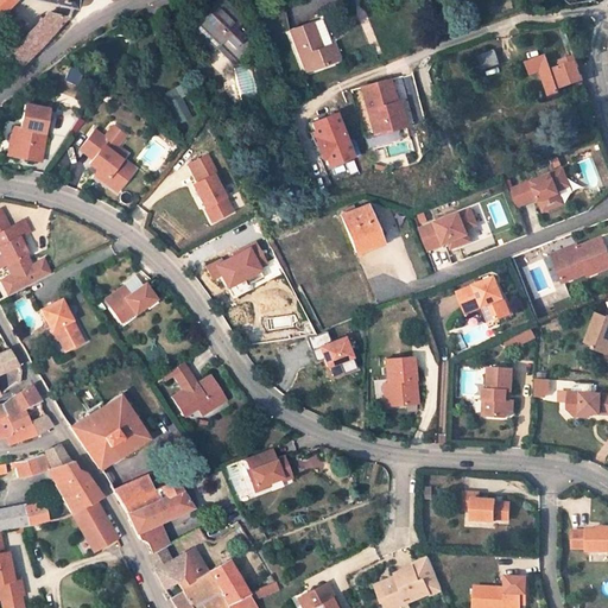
[(0,0),(0,14),(16,0),(0,0)]
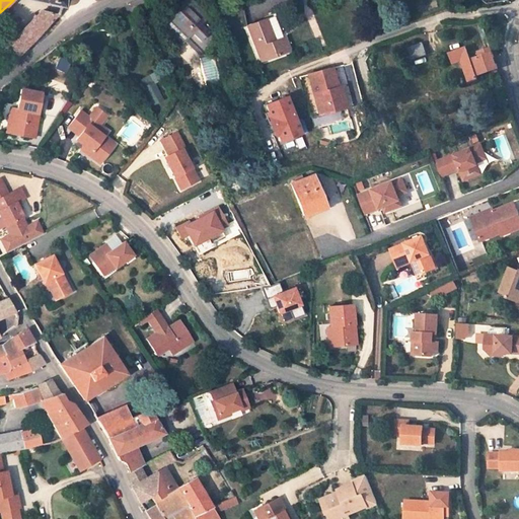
[(205,19),(186,0),(177,0),(175,3),(180,8),(162,27),(180,45),(187,39),(201,53),(215,38),(201,23),(205,19)]
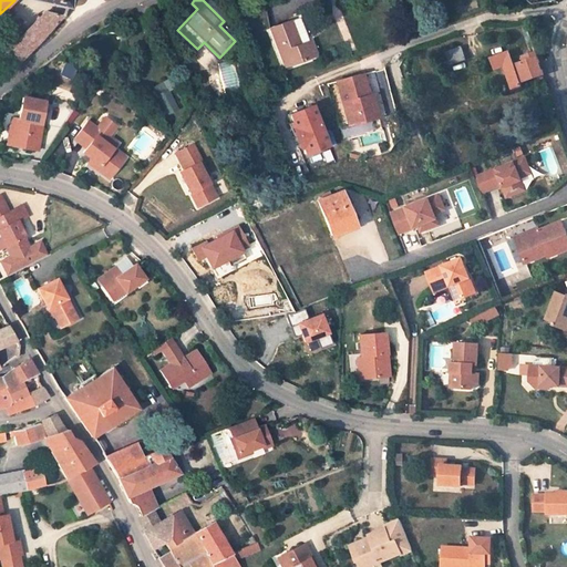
[(27,31),(6,52),(17,64),(41,40),(63,16),(47,11),(27,31)]
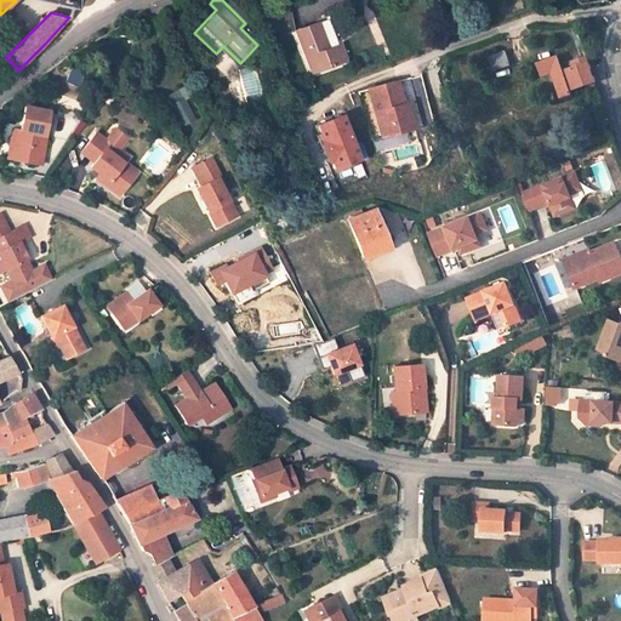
[(328,49),(335,46),(339,45),(329,20),(318,23),(328,49)]
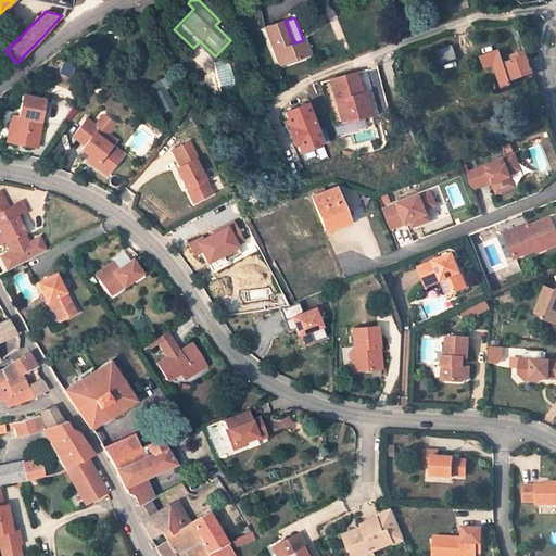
[(300,41),(293,43),(285,21),(265,27),(279,65),(305,55),(300,41)]
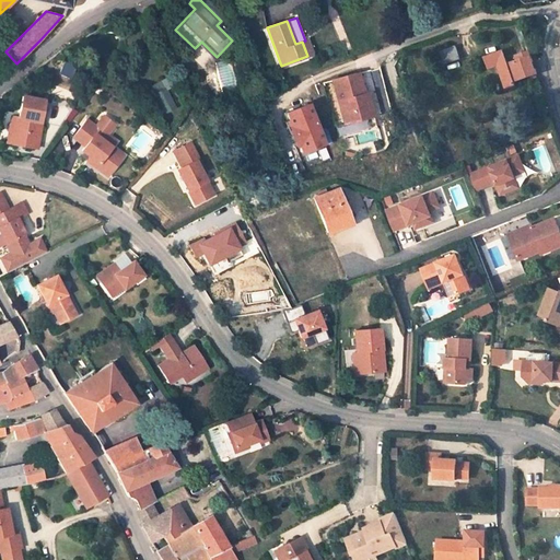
[(305,41),(302,42),(307,56),(312,55),(306,41),(305,41)]
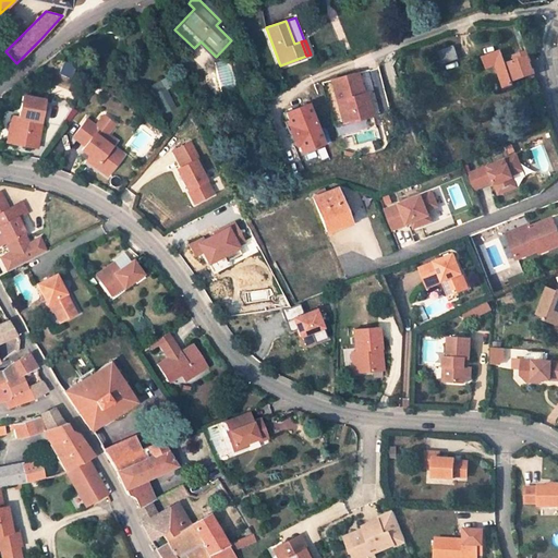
[(444,64),(459,59),(455,46),(439,51),(444,64)]
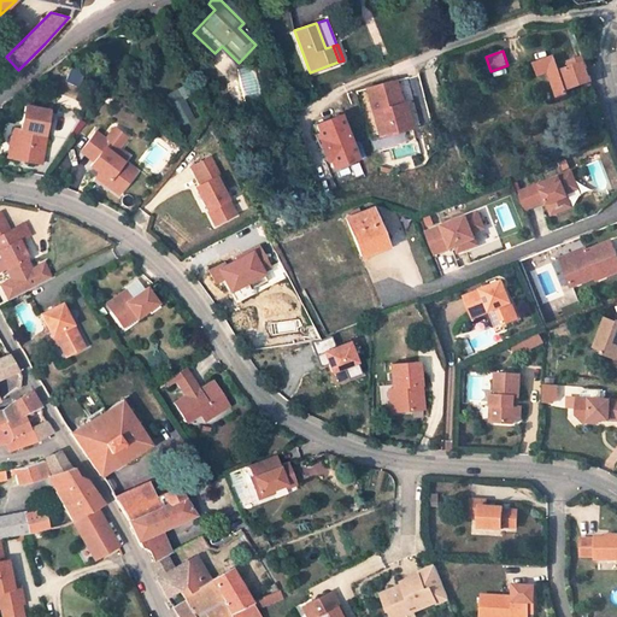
[(548,70),(558,68),(554,57),(535,64),(539,74),(548,70)]
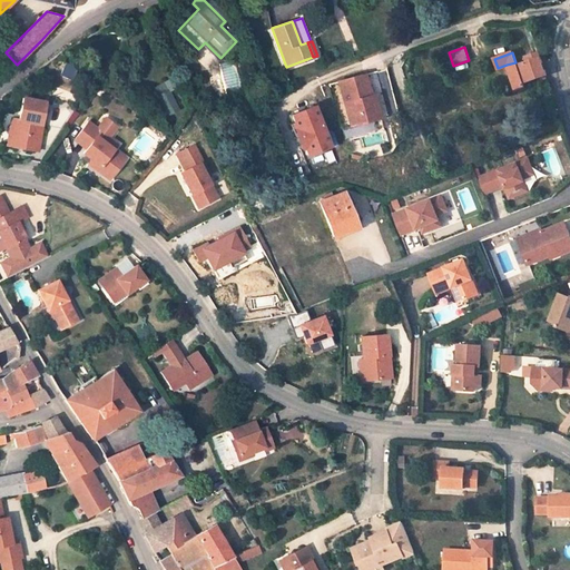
[(547,75),(539,52),(526,57),(528,61),(517,66),(516,62),(507,65),(516,90),(524,87),(523,84),(547,75)]
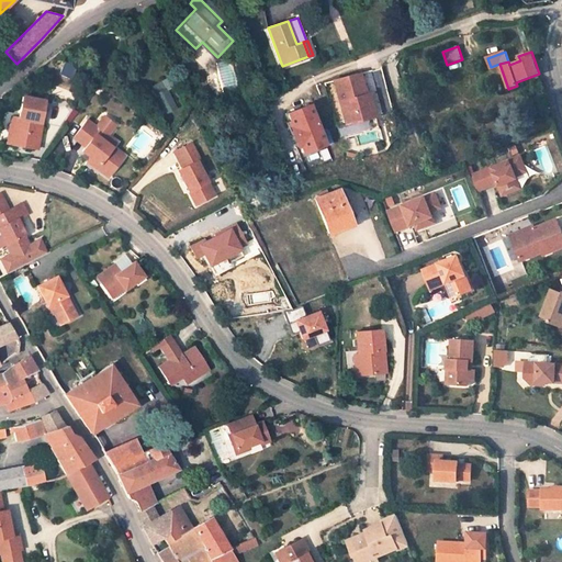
[(364,94),(359,74),(334,80),(348,134),(370,128),(367,117),(361,96),(364,94)]
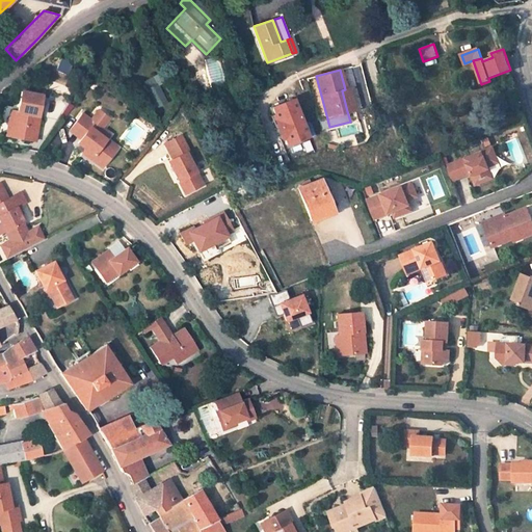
[(143,82),(148,89),(145,90),(155,108),(166,102),(157,85),(166,80),(163,72),(143,82)]
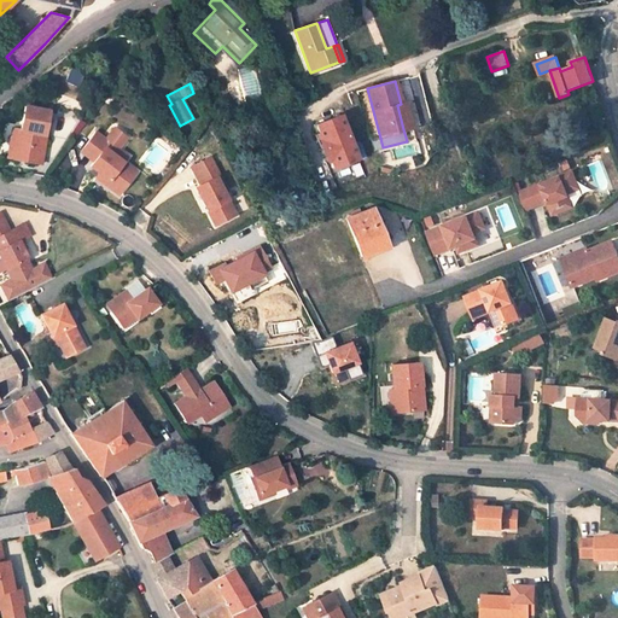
[(397,105),(403,129),(412,128),(404,104),(401,104),(397,105)]
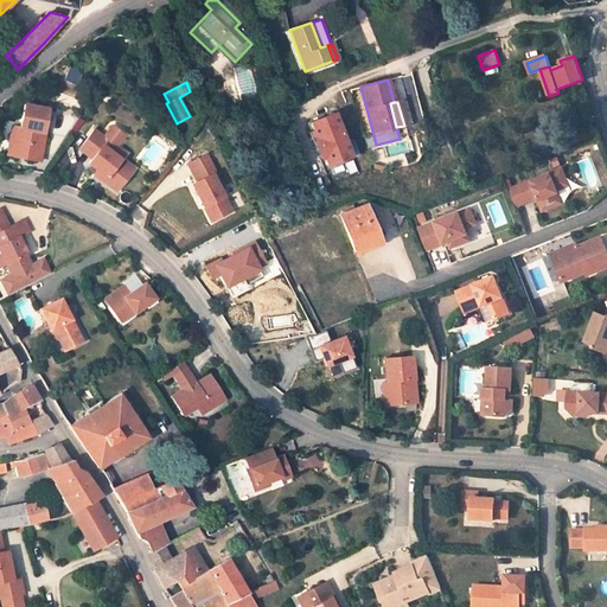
[(19,133),(16,132),(11,155),(39,160),(45,132),(44,132),(49,108),(24,103),(20,126),(19,133)]
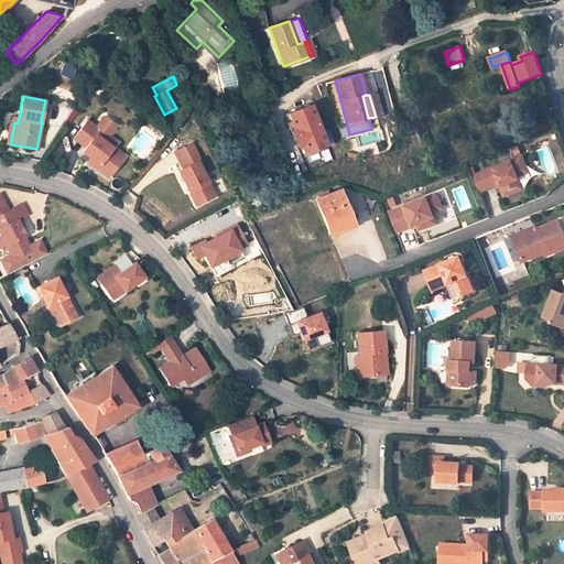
[(291,120),(313,111),(311,105),(289,114),(291,120)]
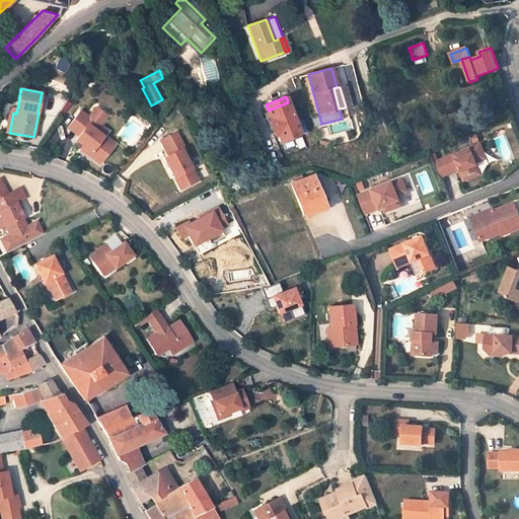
[(298,127),(288,102),(268,110),(272,120),(274,119),(276,125),(274,126),(277,135),(297,127),(298,127)]
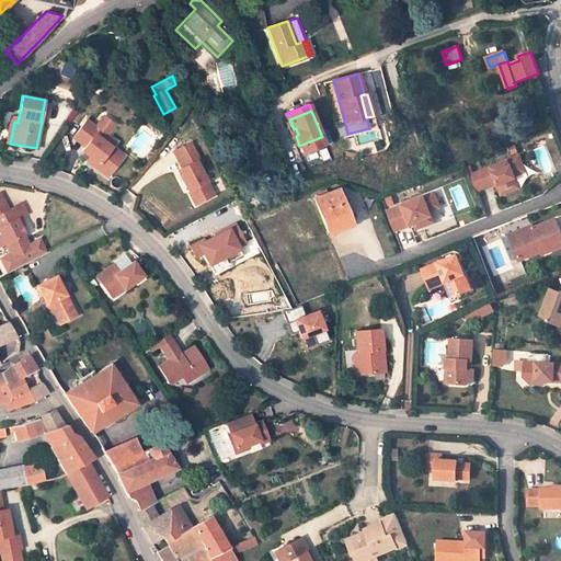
[(12,115),(7,142),(10,144),(14,122),(18,123),(19,116),(12,115)]
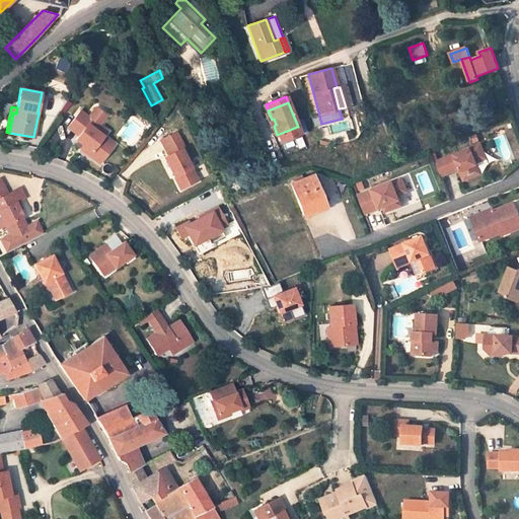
[(88,117),(99,125),(106,116),(95,107),(88,117)]
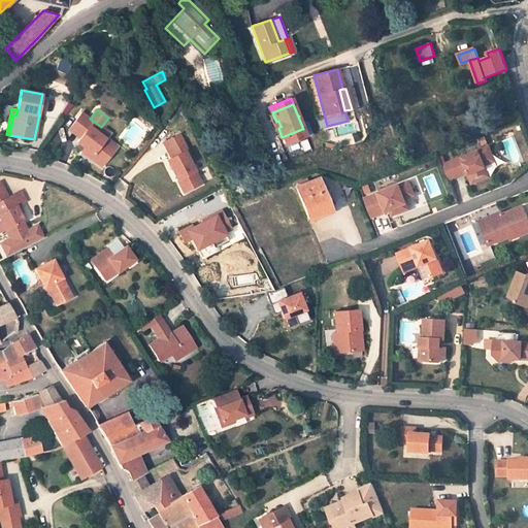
[(77,142),(86,147),(93,154),(95,161),(101,166),(117,146),(105,138),(97,132),(101,127),(90,119),(83,112),(72,126),(83,134),(80,138),(77,142)]
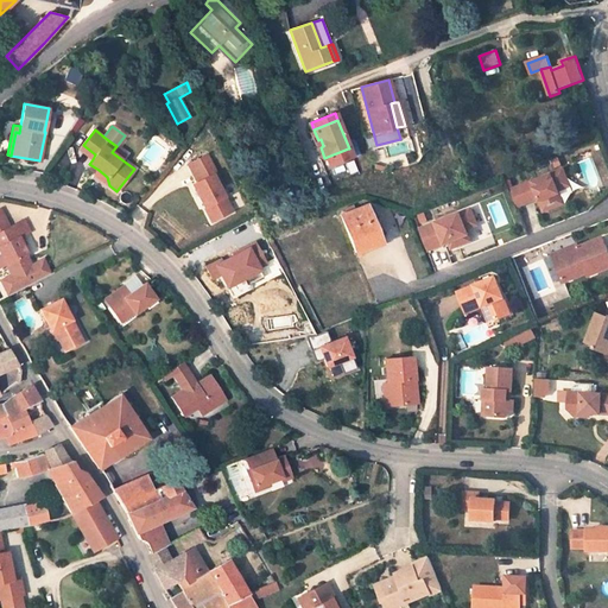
[(318,140),(314,130),(309,132),(321,159),(324,158),(321,147),(323,146),(321,139),(318,140)]
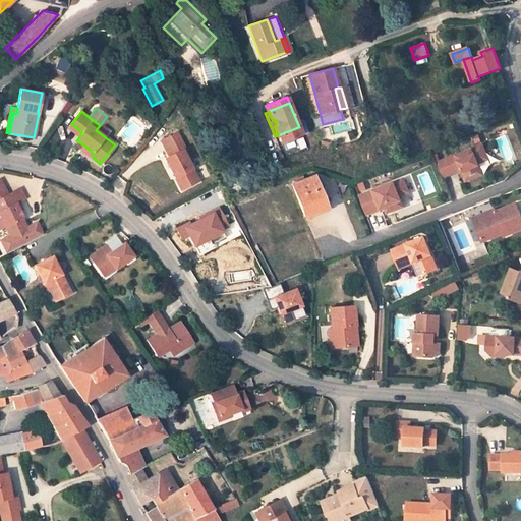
[(71,124),(68,128),(79,136),(81,132),(71,124)]
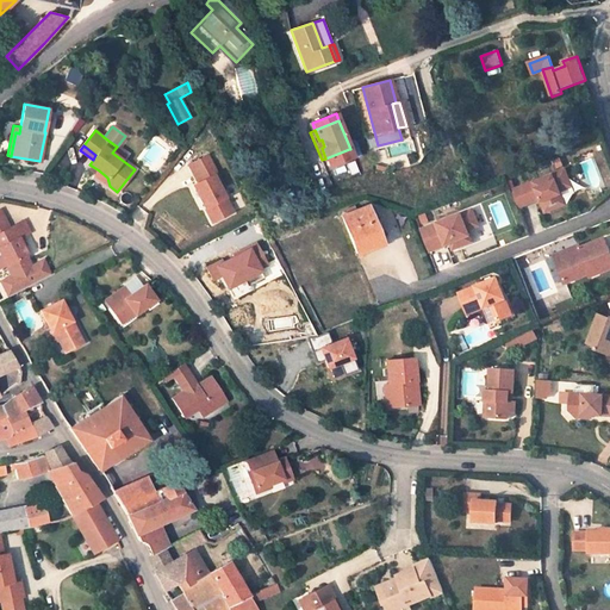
[(112,153),(122,160),(126,154),(117,147),(112,153)]
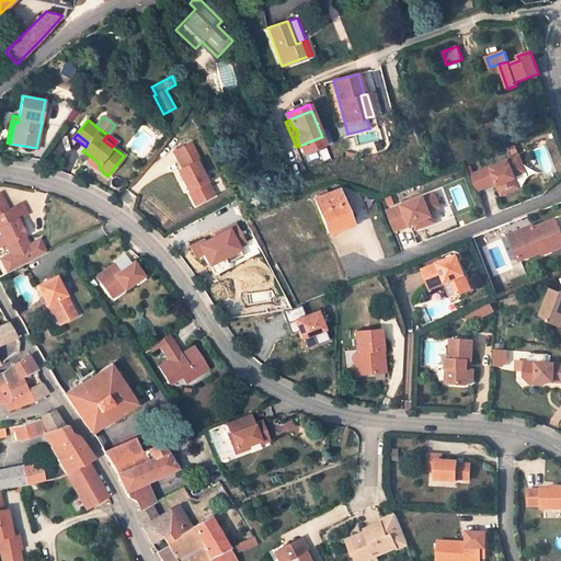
[(321,137),(299,146),(302,152),(324,144),(321,137)]
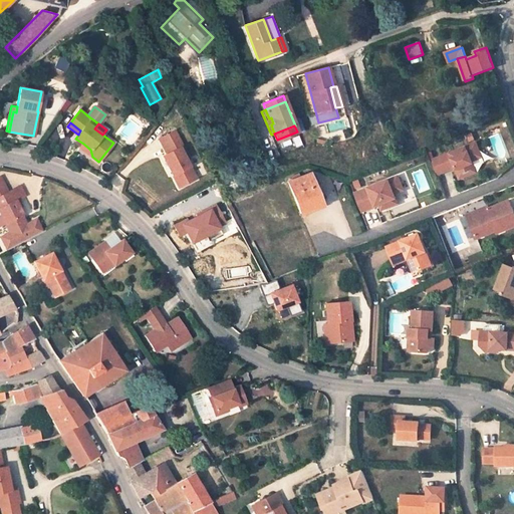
[(189,159),(175,131),(159,139),(167,154),(163,156),(179,188),(196,179),(186,160),(189,159)]
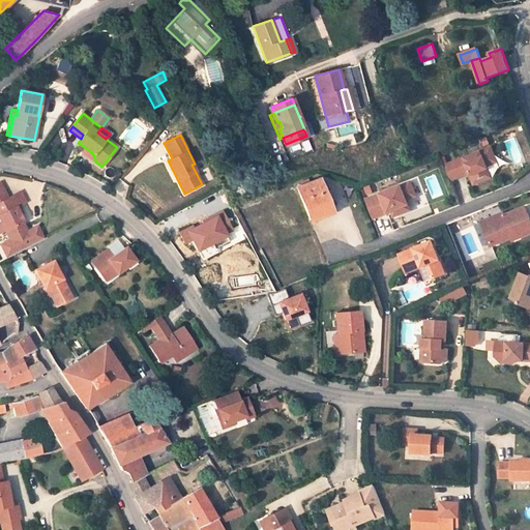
[(86,148),(83,152),(95,162),(93,154),(86,148)]
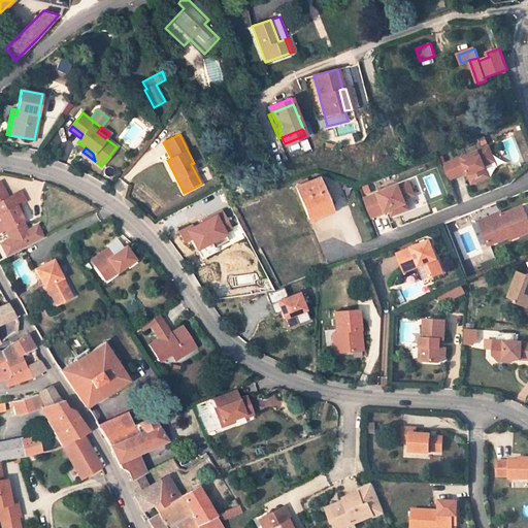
[(449,179),(467,172),(472,184),(489,176),(487,172),(485,166),(494,162),(489,147),(443,165),(449,179)]
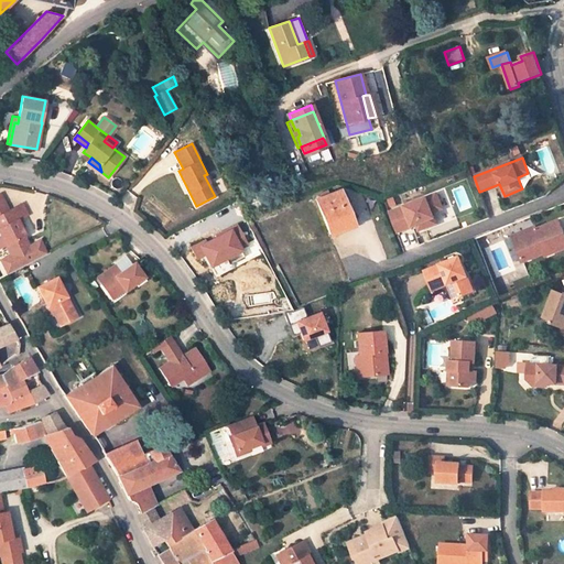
[(518,177),(520,184),(531,180),(528,173),(518,177)]
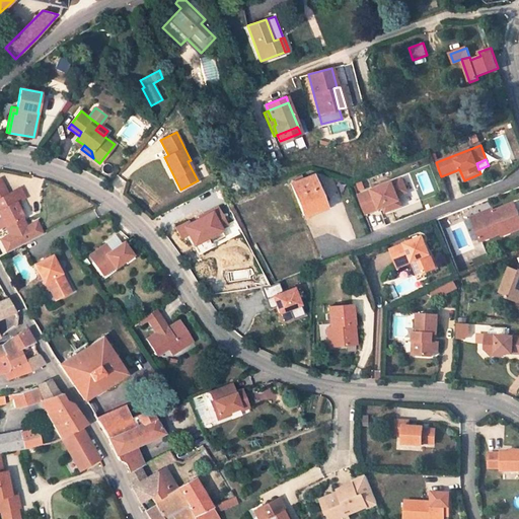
[(304,215),(318,210),(313,197),(319,194),(312,175),(291,183),(304,215)]
